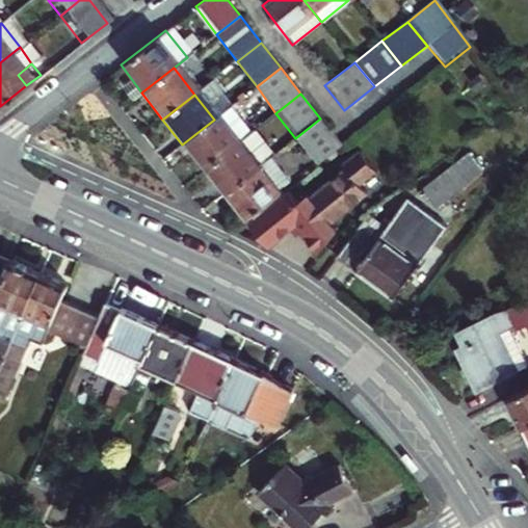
[(182,144),(202,170),(244,137),(225,111),(214,120),(182,144)]
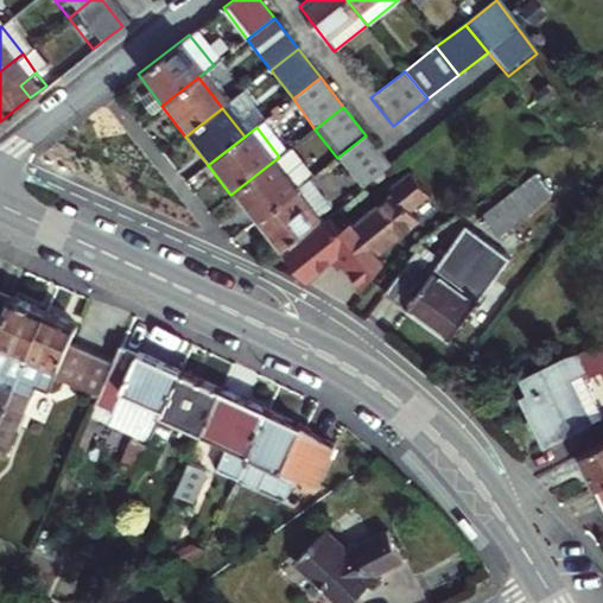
[(366,135),(337,158),(361,190),(389,167),(366,135)]
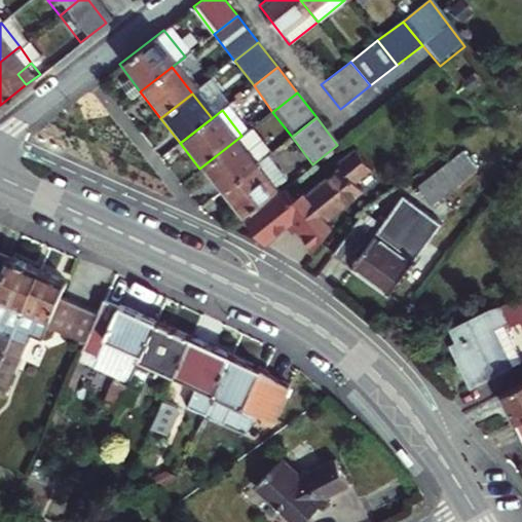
[(199,169),(219,193),(261,160),(241,136),(199,169)]
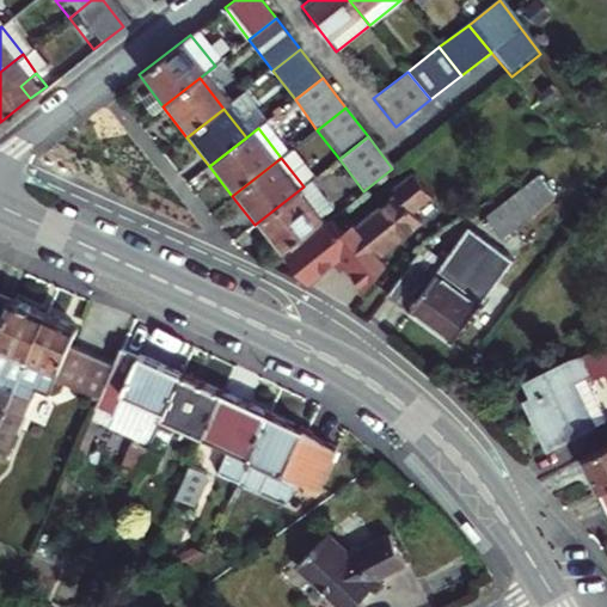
[(347,267),(341,271),(361,296),(380,270),(373,261),(417,225),(409,214),(425,200),(408,178),(388,194),(391,197),(348,231),(344,226),(333,234),(324,222),(318,227),(280,257),(279,258),(304,288),(326,269),(341,259),(347,267)]
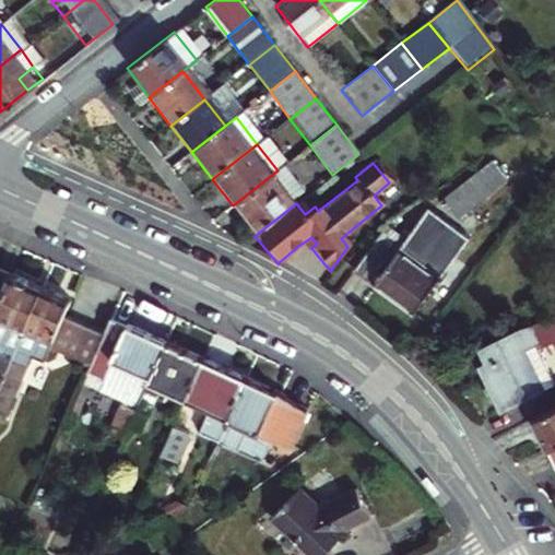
[(256,235),(291,208),(286,202),(298,191),(280,168),(278,170),(233,205),(256,235)]
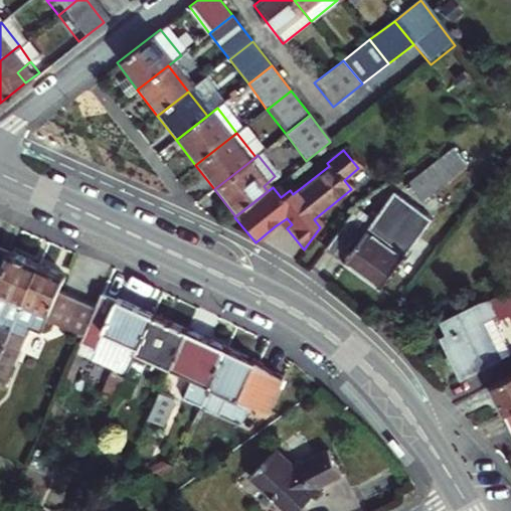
[(434,179),(416,191),(428,205),(445,192),(434,179)]
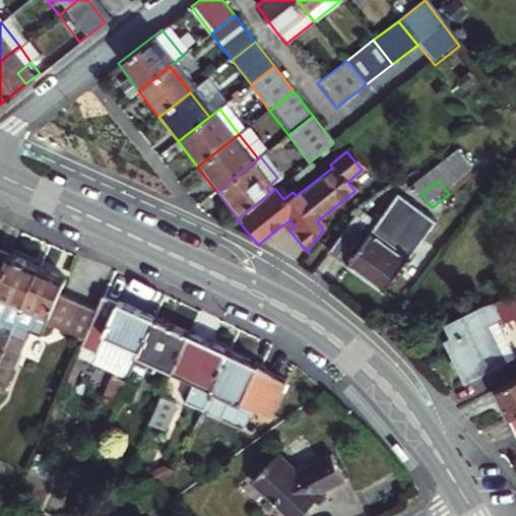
[(353,210),(323,249),(378,292),(423,234),(386,205),(378,216),(385,221),(388,217),(396,224),(382,242),(374,236),(367,231),(371,224),(353,210)]
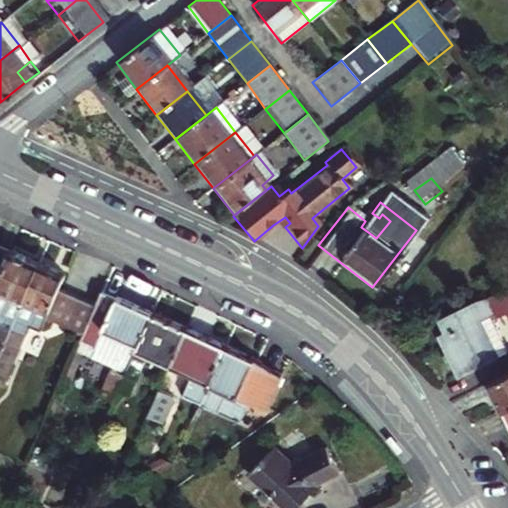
[(361,227),(368,232),(379,218),(372,213),(365,221),(361,227)]
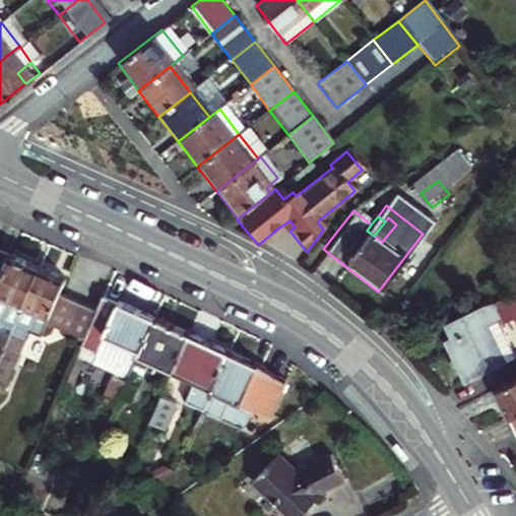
[(289,220),(277,229),(283,236),(289,231),(295,227),(289,220)]
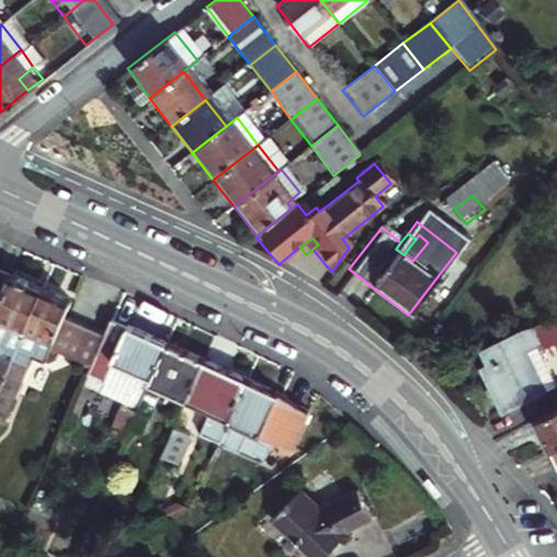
[(6,275),(0,286),(0,339),(1,340),(0,342),(0,384),(43,292),(6,275)]
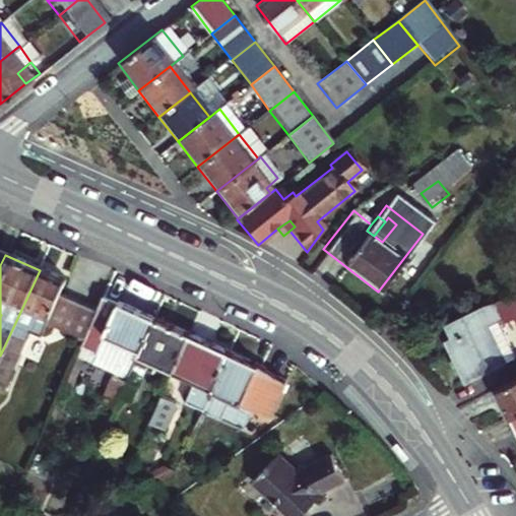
[(49,325),(67,333),(86,342),(99,316),(80,307),(60,298),(67,283),(40,270),(0,356),(0,377),(6,380),(31,330),(45,336),(49,325)]
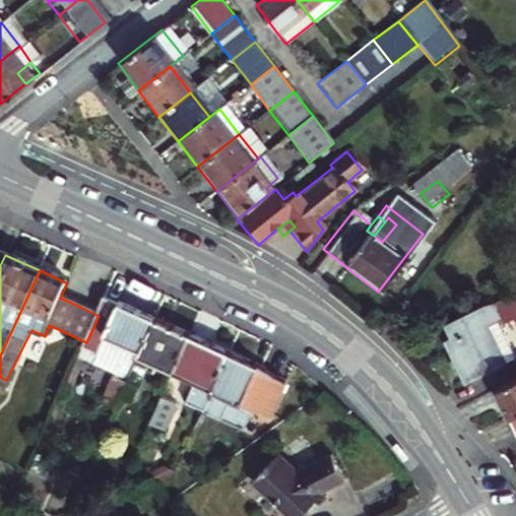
[(515,298),(499,307),(498,306),(448,329),(454,342),(450,344),(468,383),(515,359),(515,358),(500,326),(515,318),(515,320),(515,298)]
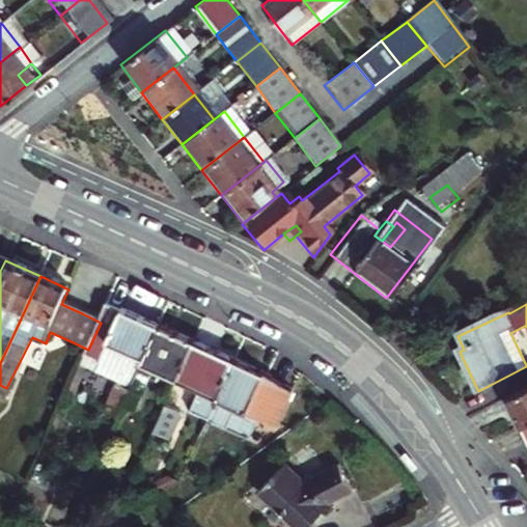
[(107,309),(101,323),(88,350),(80,367),(131,390),(158,332),(107,309)]
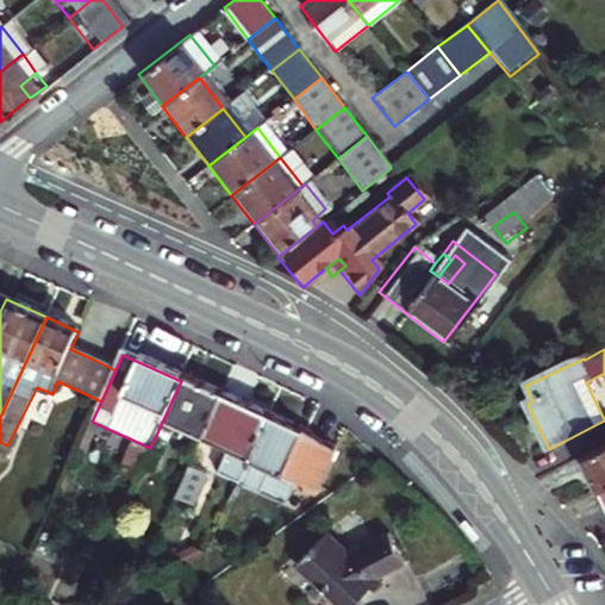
[(201,444),(223,399),(181,381),(150,448),(148,454),(160,460),(174,432),(201,444)]
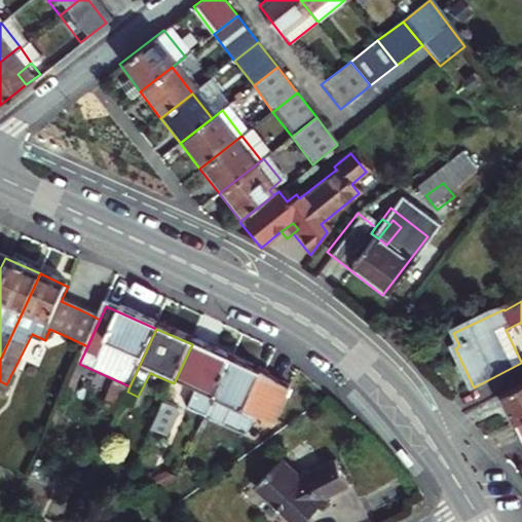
[(186,412),(204,420),(232,363),(192,344),(174,383),(194,393),(186,412)]
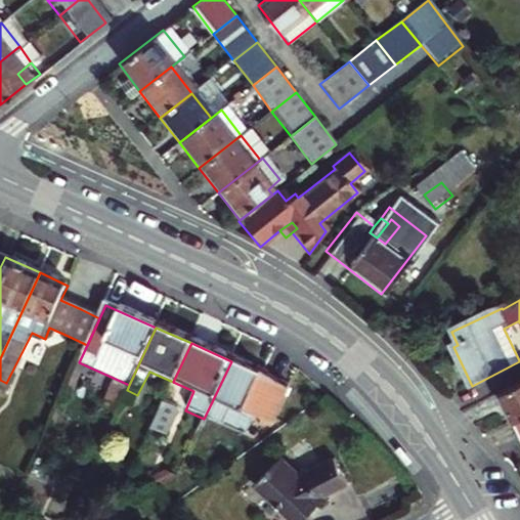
[(271,427),(290,388),(231,361),(204,419),(245,437),(252,419),(271,427)]
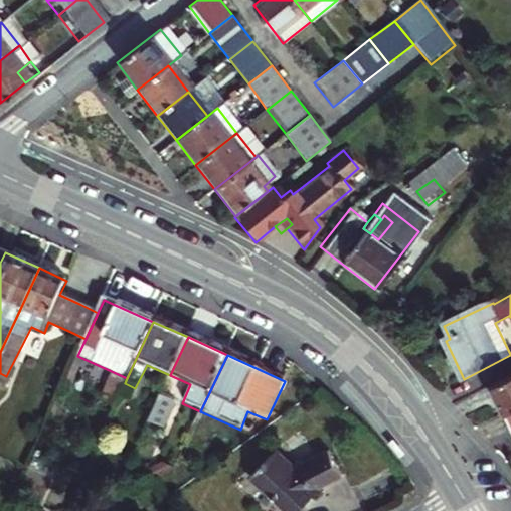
[(510,410),(510,377),(493,387),(506,413),(510,410)]
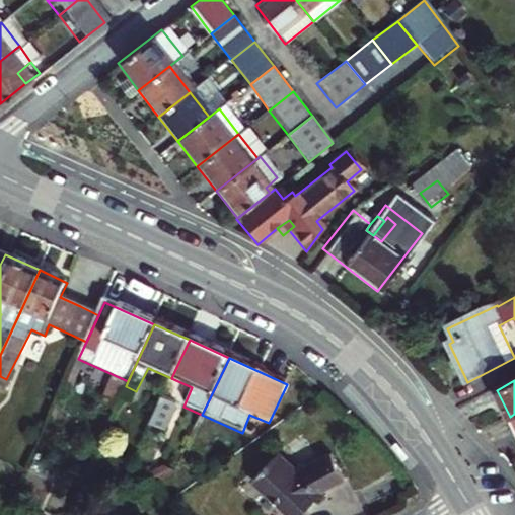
[(159,403),(147,430),(162,438),(174,412),(159,403)]
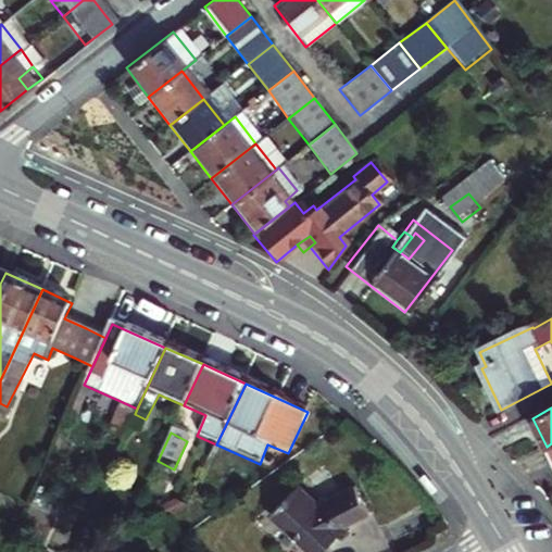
[(366,514),(353,488),(318,504),(300,486),(272,515),(308,551),(322,551),(343,530),(340,526),(366,514)]
